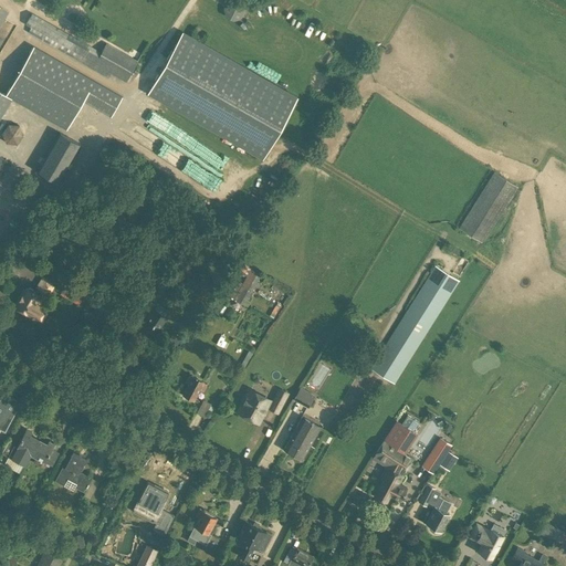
[(0,28),(10,12),(0,7),(0,28)]
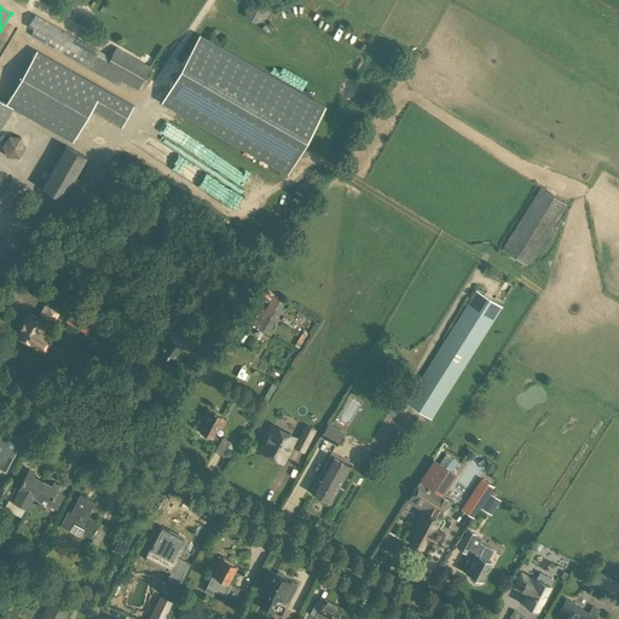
[(34,19),(29,27),(34,29),(121,80),(137,88),(150,67),(117,47),(109,62),(34,19)]
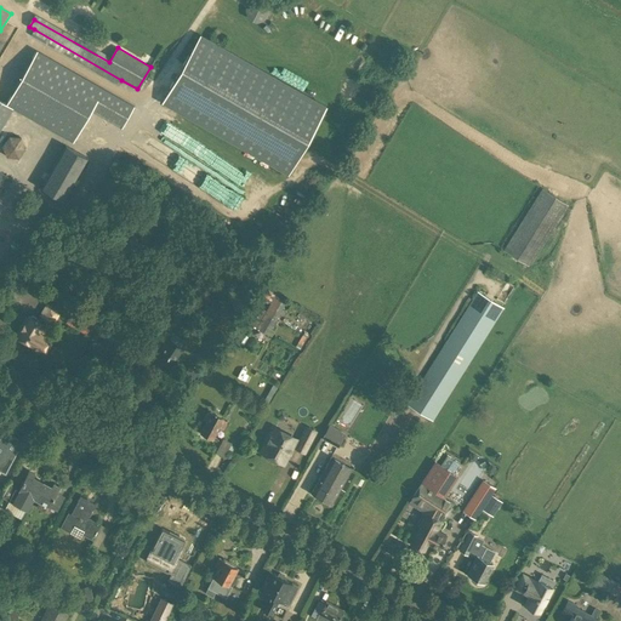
[(324,103),(198,35),(161,102),(288,171),(324,103)]
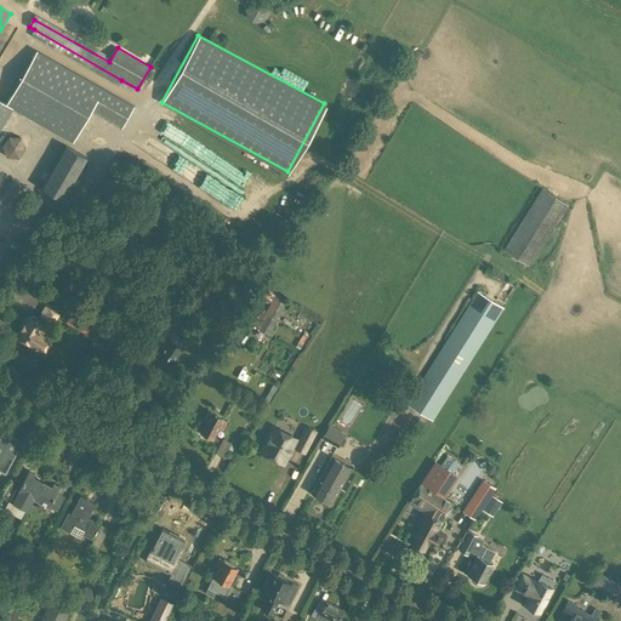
[(134,107),(100,87),(38,51),(7,104),(69,140),(87,108),(121,127),(134,107)]
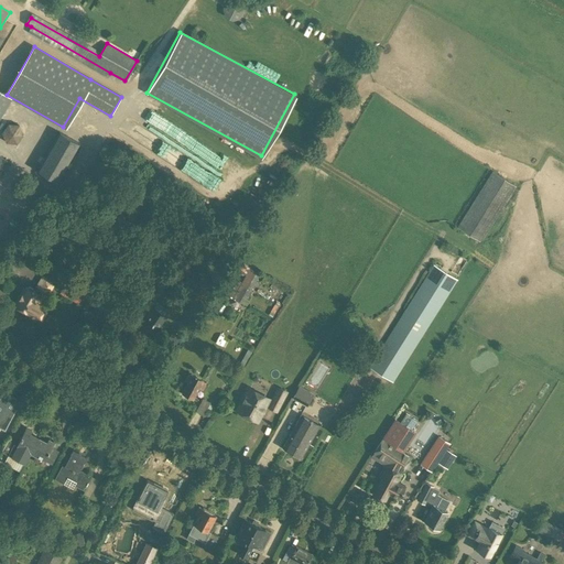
[(0,118),(12,98),(0,91),(0,118)]
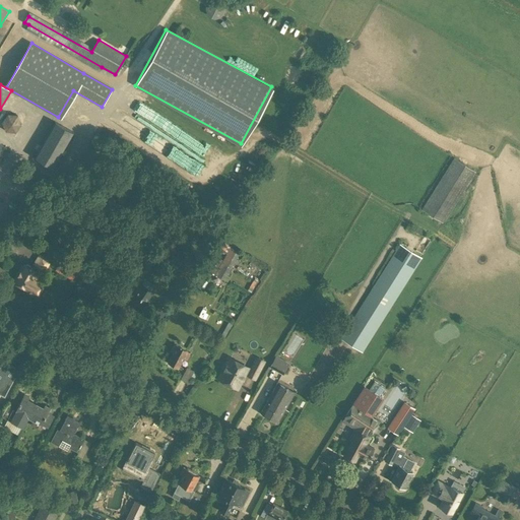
[(143,105),(139,112),(170,131),(174,123),(143,105)]
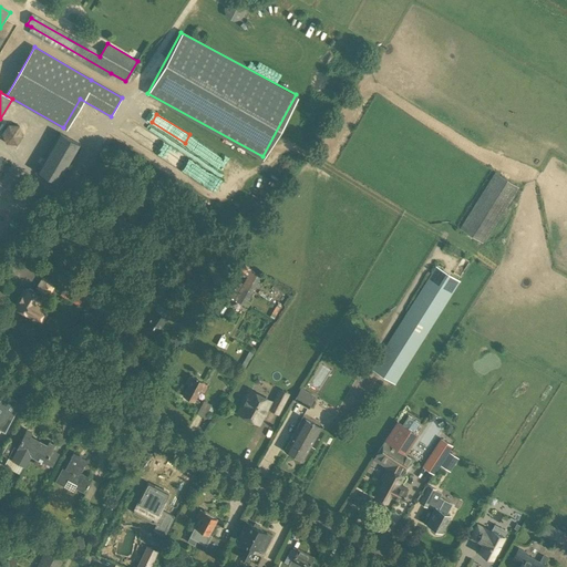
[(7,144),(18,145),(23,136),(20,126),(9,125),(2,134),(7,144)]
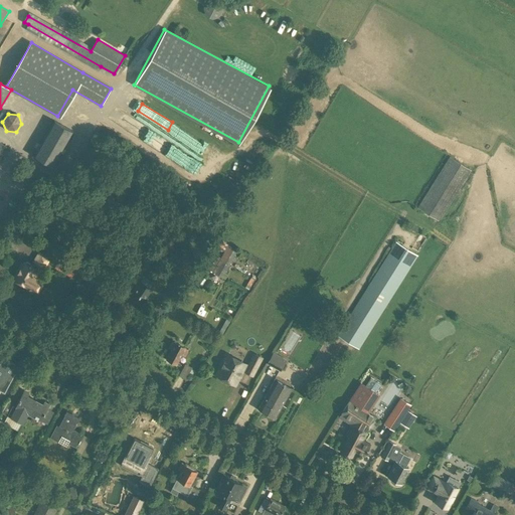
[(34,156),(53,167),(73,131),(55,121),(34,156)]
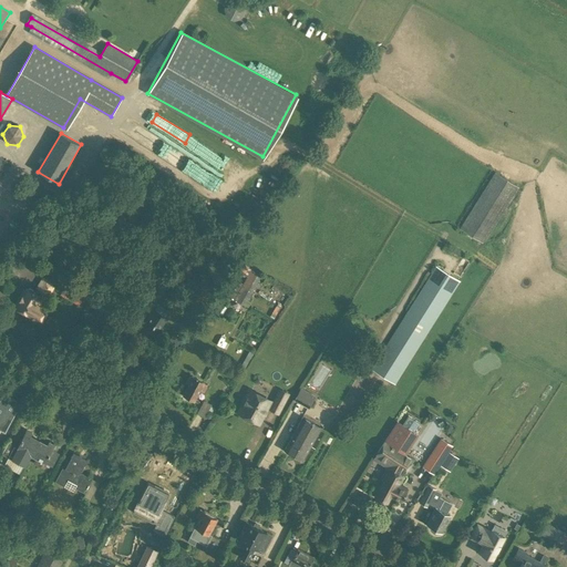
[(147,133),(143,143),(163,153),(167,143),(147,133)]
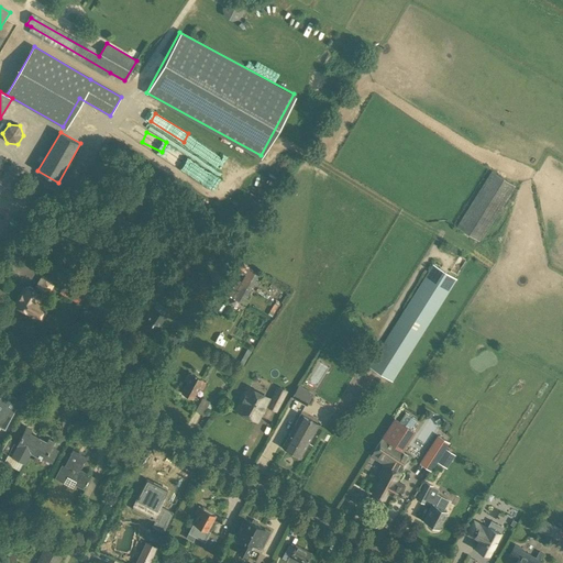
[(0,175),(3,170),(6,172),(11,163),(0,156),(0,175)]
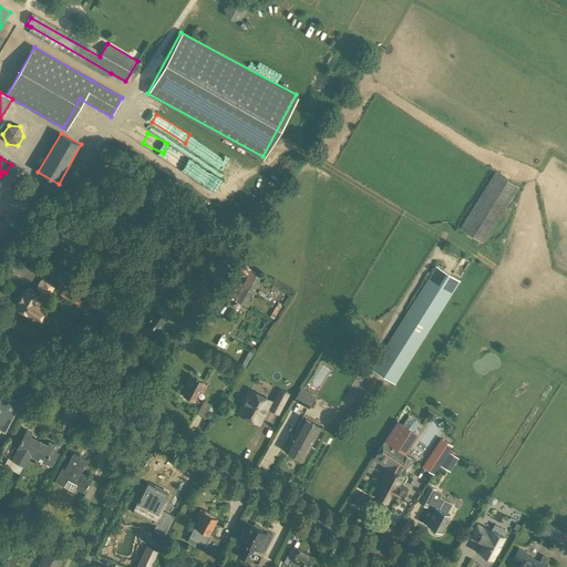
[(461,229),(483,244),(518,187),(496,173),(461,229)]
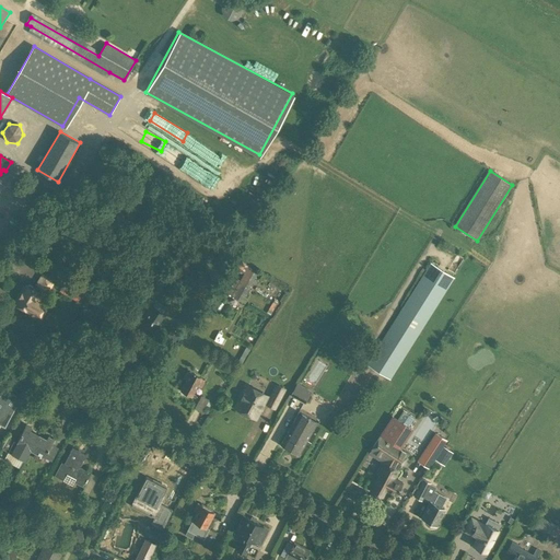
[(21,294),(15,304),(19,306),(19,308),(22,311),(24,310),(39,318),(47,306),(39,302),(43,294),(41,293),(44,289),(48,291),(55,280),(53,279),(54,278),(59,267),(61,268),(66,259),(58,256),(47,276),(45,275),(36,290),(33,289),(33,287),(30,283),(27,286),(26,284),(25,287),(24,287),(20,294),(21,294)]
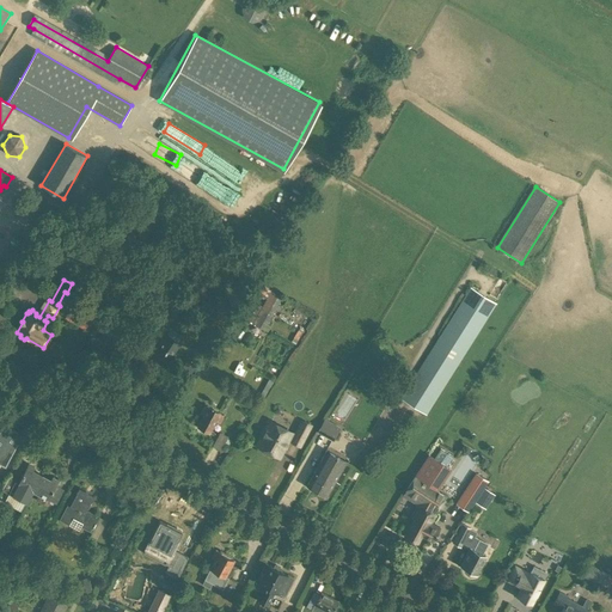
[(259,283),(256,291),(264,295),(268,288),(259,283)]
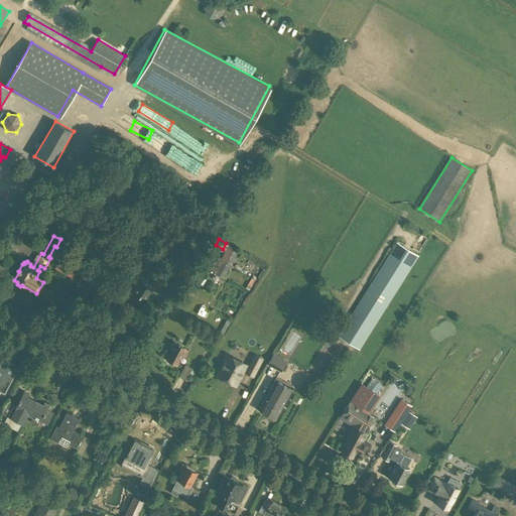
[(339,337),(359,349),(418,255),(397,242),(339,337)]
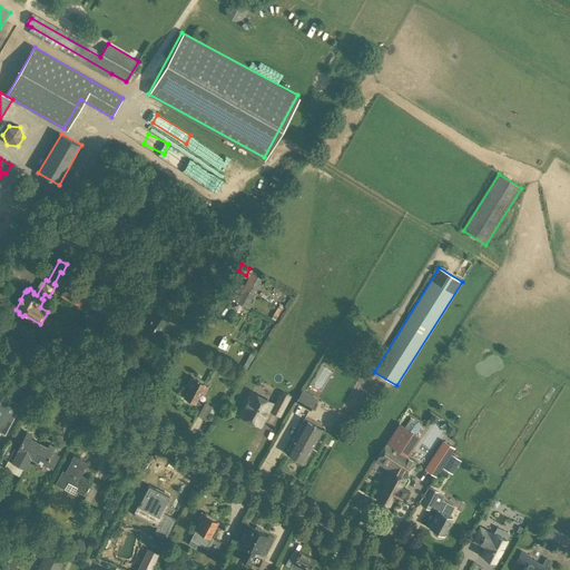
[(175,278),(164,272),(157,283),(168,290),(175,278)]
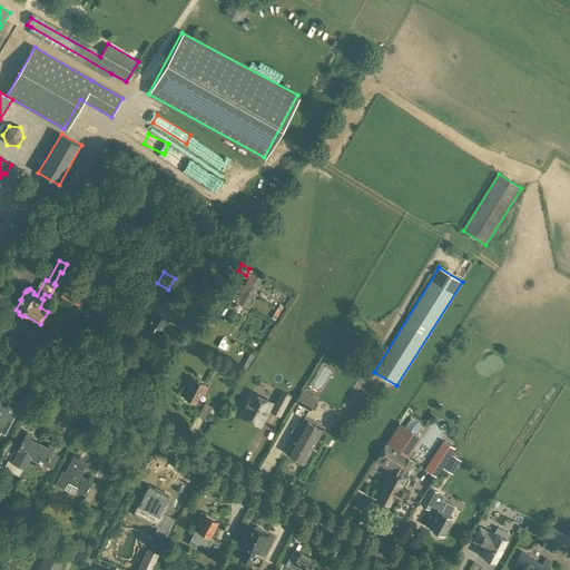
[(229,297),(246,307),(263,277),(253,272),(244,286),(238,283),(229,297)]
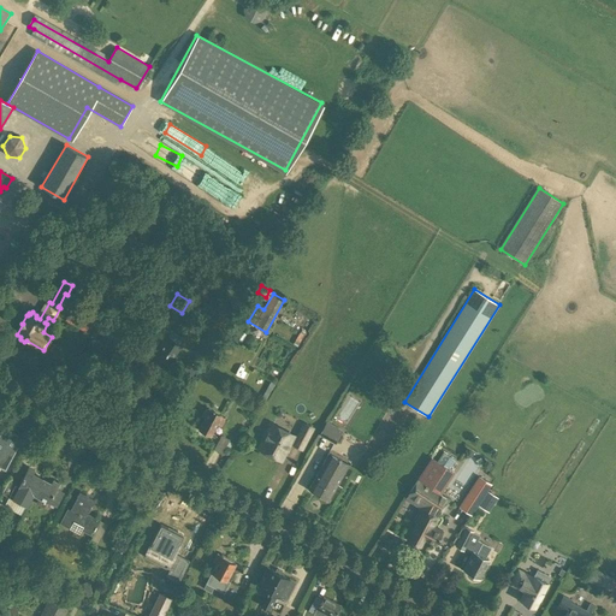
[(69,321),(86,331),(90,321),(71,311),(67,318),(69,321)]
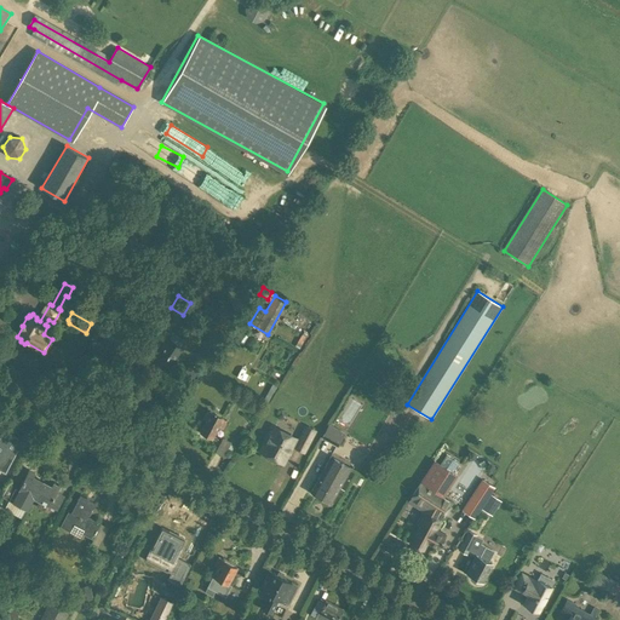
[(166,343),(154,360),(168,369),(187,342),(173,333),(171,334),(165,331),(160,339),(166,343)]
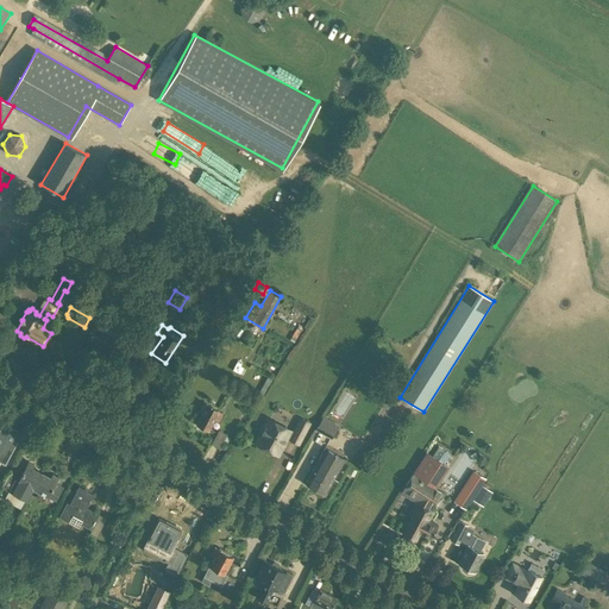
[(189,372),(195,364),(187,358),(181,368),(189,372)]
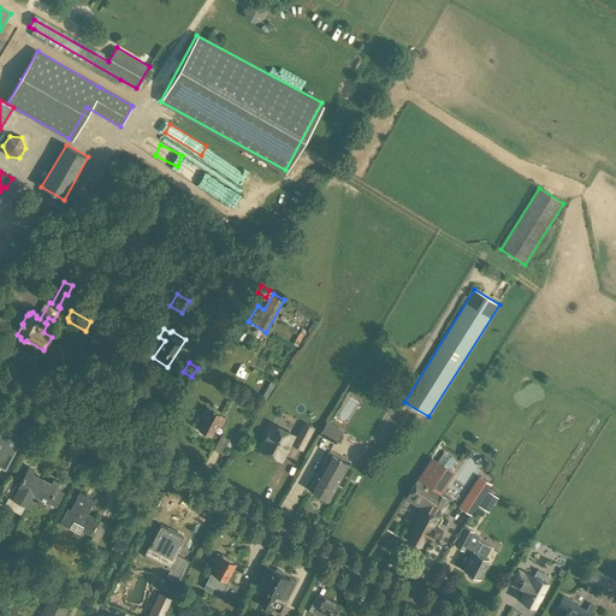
[(202,415),(206,416),(199,430),(211,436),(221,415),(206,408),(202,415)]
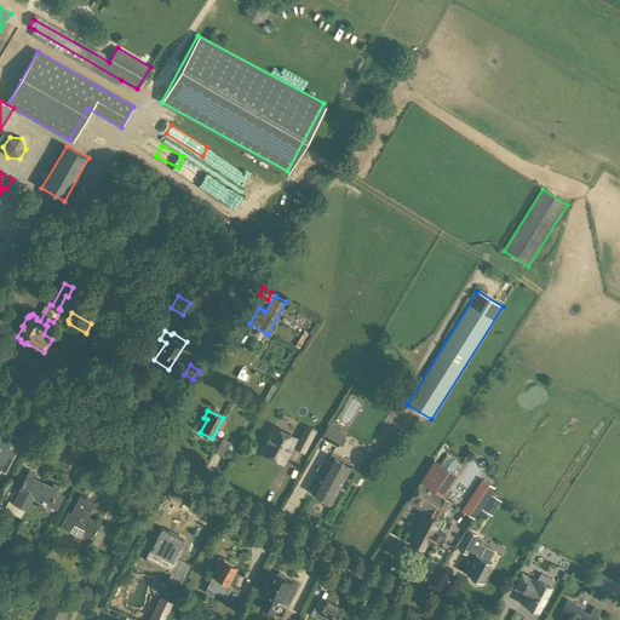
[(322,437),(337,446),(344,434),(329,425),(322,437)]
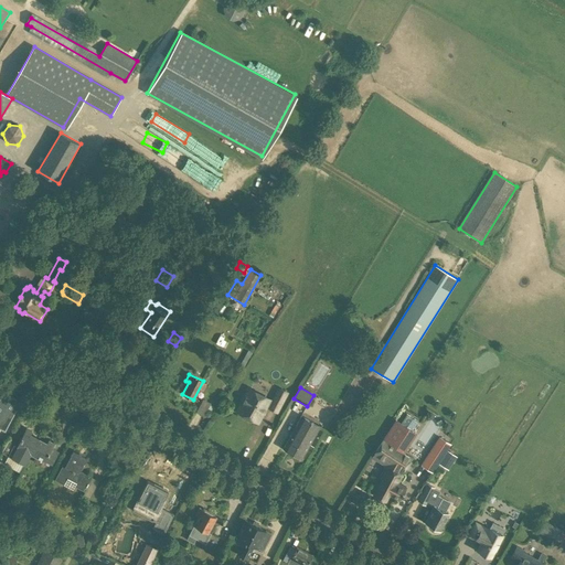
[(237,411),(258,422),(267,405),(278,408),(276,412),(277,412),(287,393),(279,388),(273,402),(249,390),(237,411)]
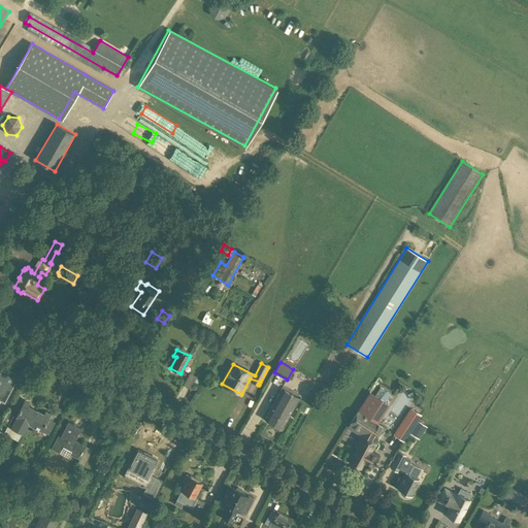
[(0,364),(0,400),(4,403),(20,375),(0,364)]
